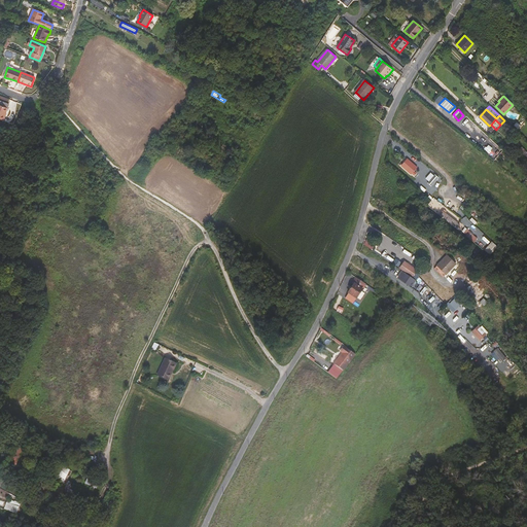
[(403,161),(398,168),(407,175),(408,173),(410,175),(414,169),(403,161)]
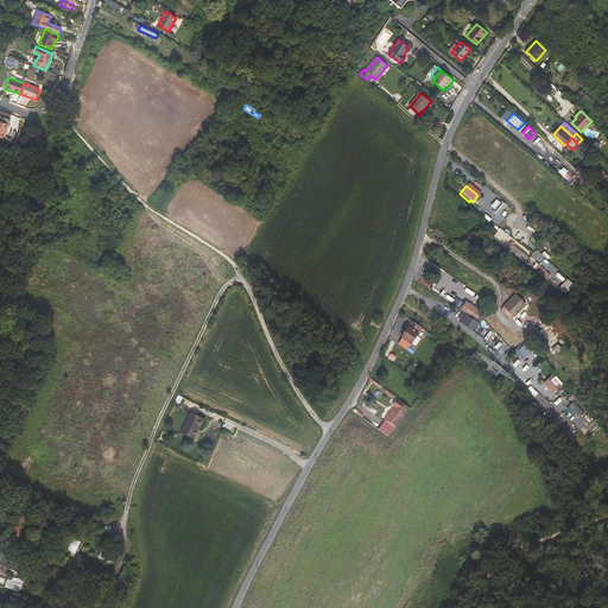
[(491,206),(499,213),(506,204),(498,197),(491,206)]
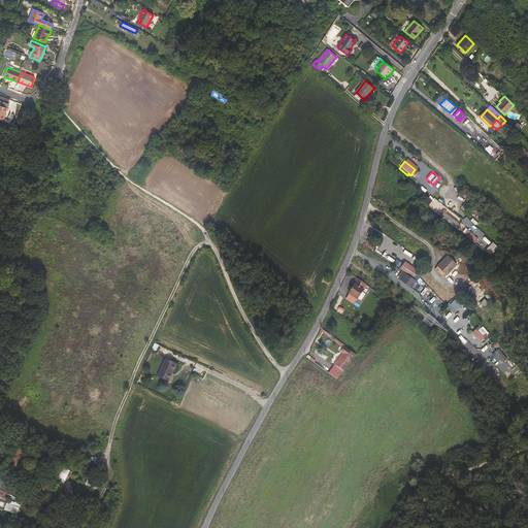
[(439,211),(443,206),(435,200),(431,205),(439,211)]
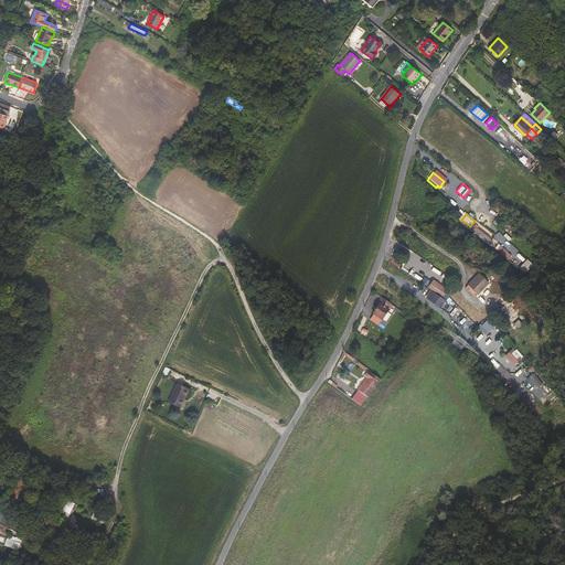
[(483,243),(486,245),(490,241),(475,227),(471,232),(483,243)]
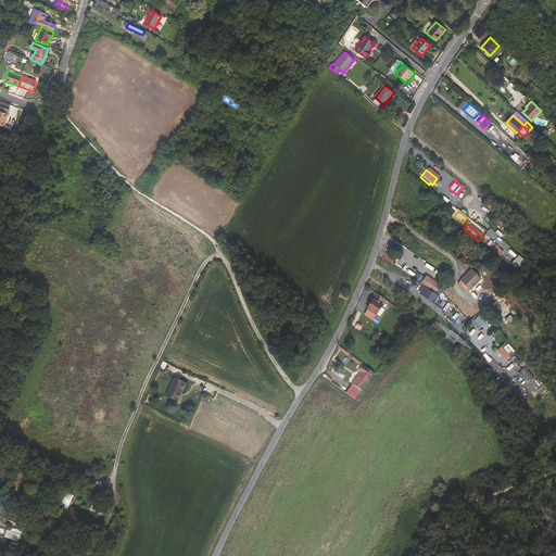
[(491,249),(501,255),(504,250),(494,243),(491,249)]
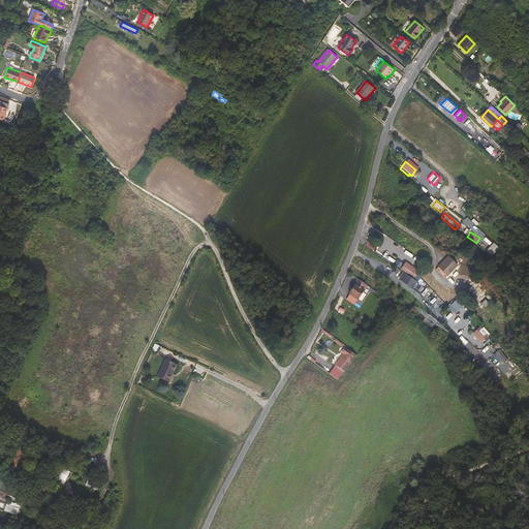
[(493,256),(502,247),(496,242),(493,247),(495,249),(491,254),(493,256)]
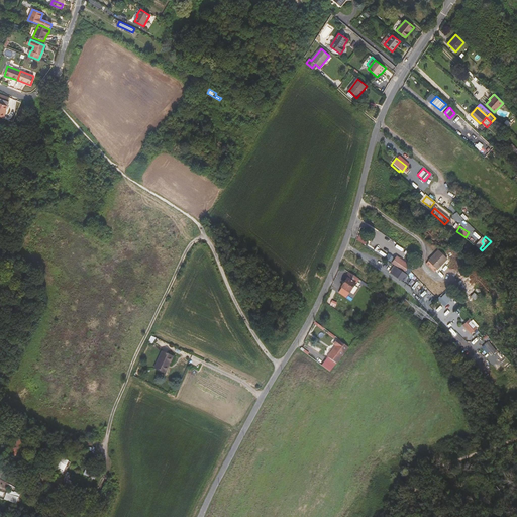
[(439,251),(425,263),(432,272),(447,261),(439,251)]
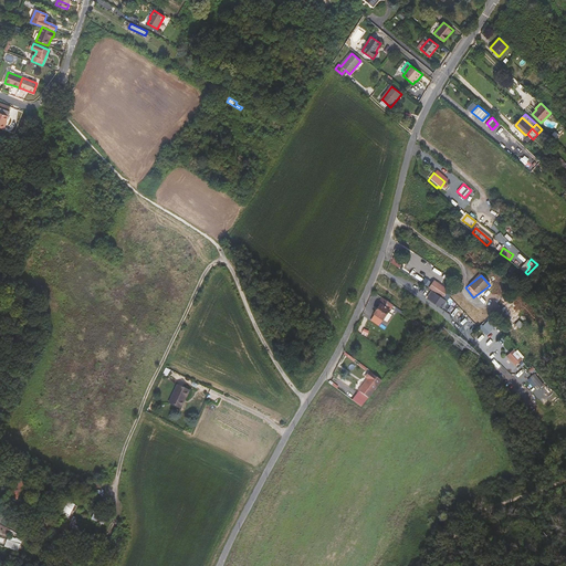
[(430,287),(443,296),(449,290),(441,285),(439,289),(432,284),(430,287)]
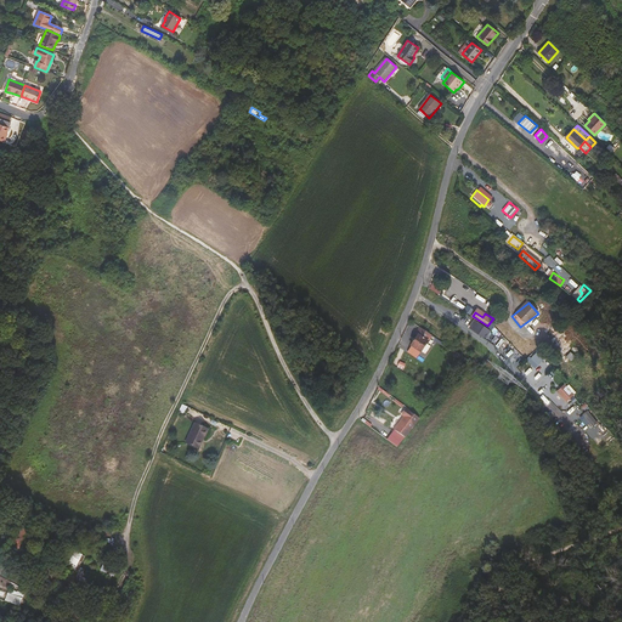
[(431,334),(419,327),(416,332),(418,334),(411,344),(420,351),(431,334)]
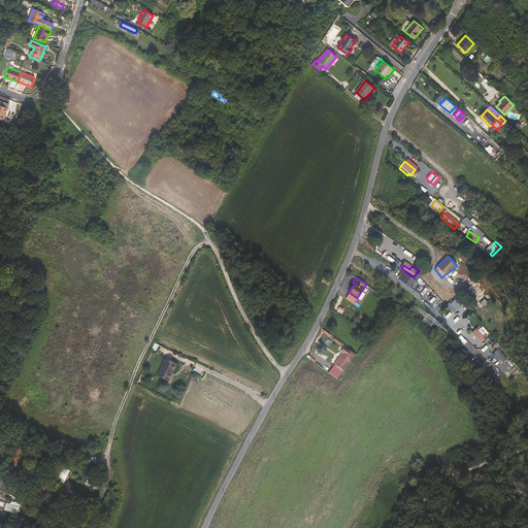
[(385,297),(382,300),(392,306),(394,303),(385,297)]
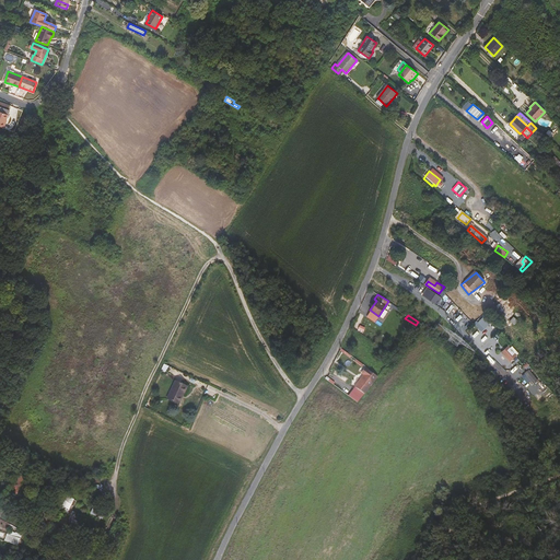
[(485,328),(491,322),(483,315),(478,321),(485,328)]
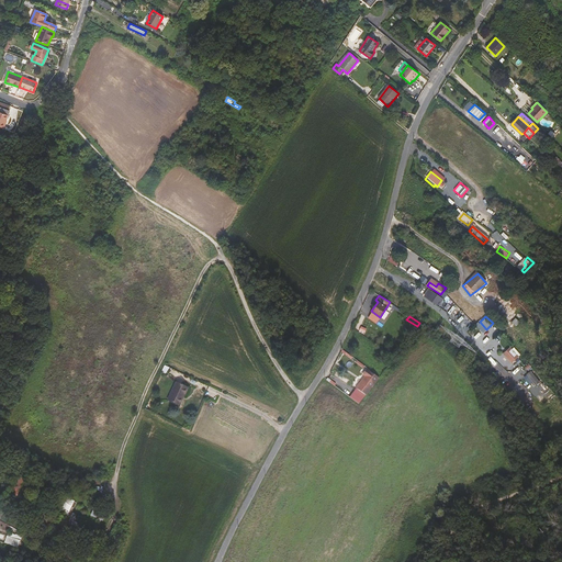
[(350,339),(346,346),(353,352),(356,348),(358,350),(360,347),(350,339)]
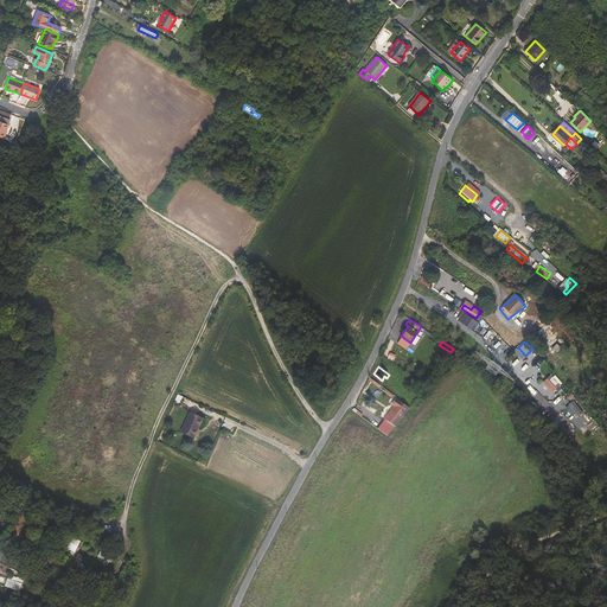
[(551,372),(543,381),(553,391),(562,384),(551,372)]
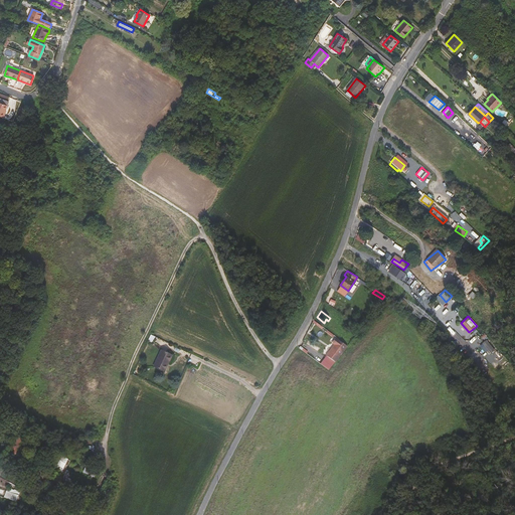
[(487,339),(483,342),(491,352),(495,349),(487,339)]
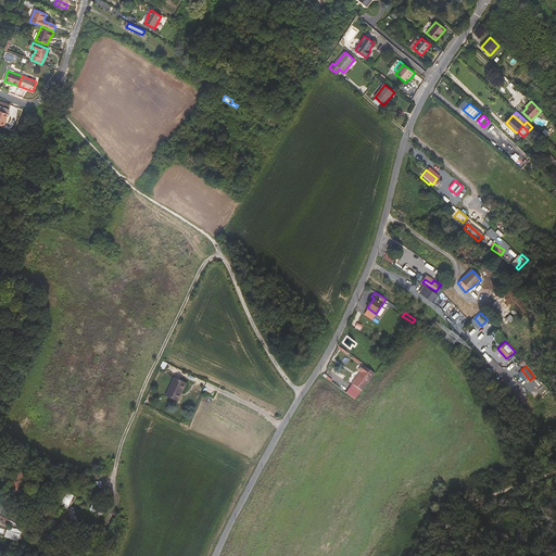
[(346,393),(353,397),(373,374),(364,367),(361,370),(362,373),(352,383),(356,387),(354,389),(351,387),(346,393)]
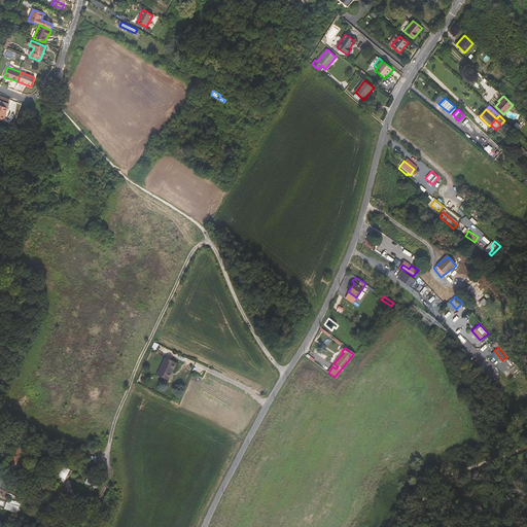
[(473,362),(477,359),(471,353),(468,355),(473,362)]
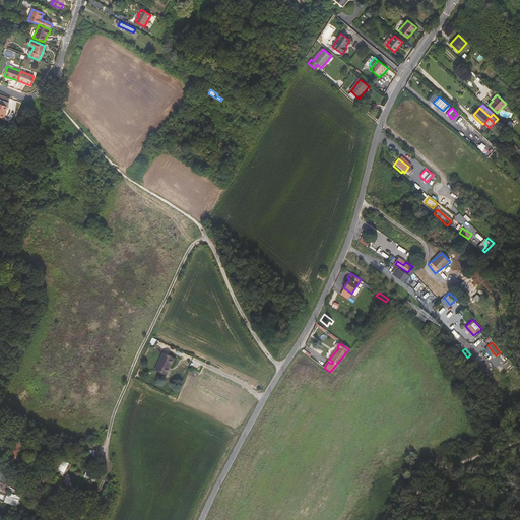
[(167,358),(160,374),(171,379),(173,373),(172,373),(177,363),(167,358)]
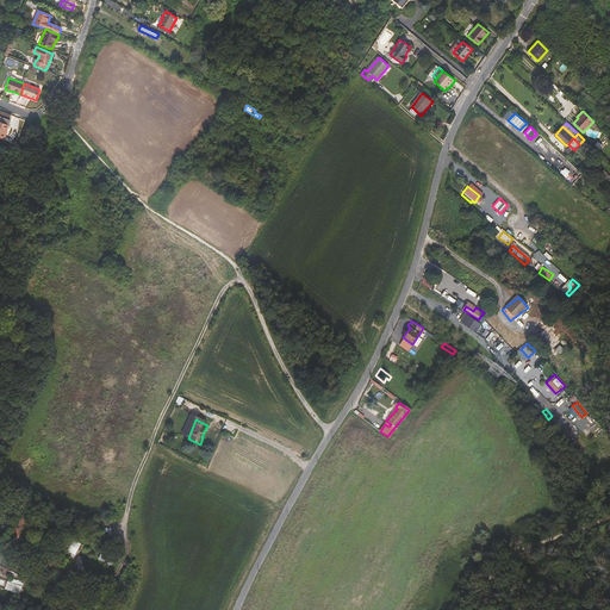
[(18,516),(8,536),(18,540),(26,520),(18,516)]
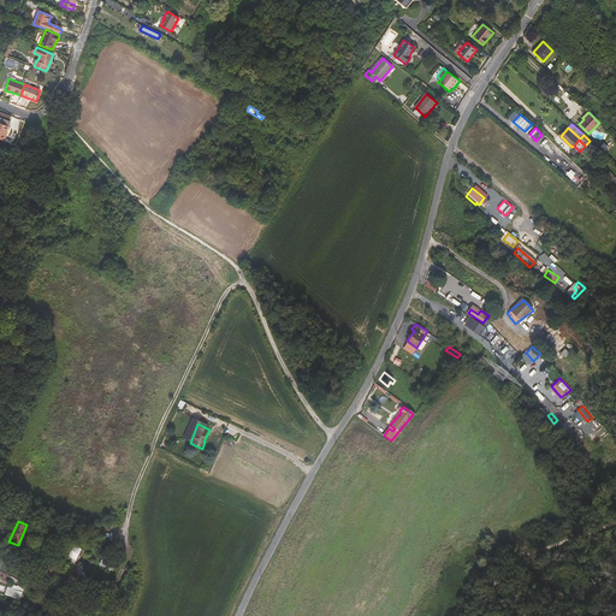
[(80,564),(83,566),(87,558),(90,560),(93,554),(81,548),(77,555),(78,556),(77,561),(81,562),(80,564)]
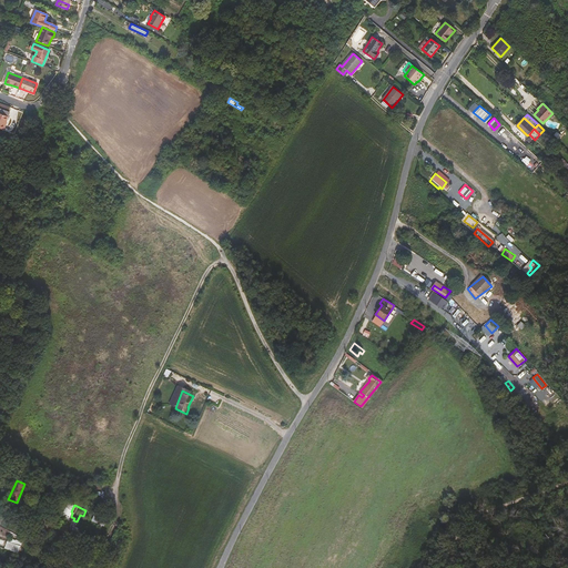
[(101,517),(98,523),(110,528),(112,521),(101,517)]
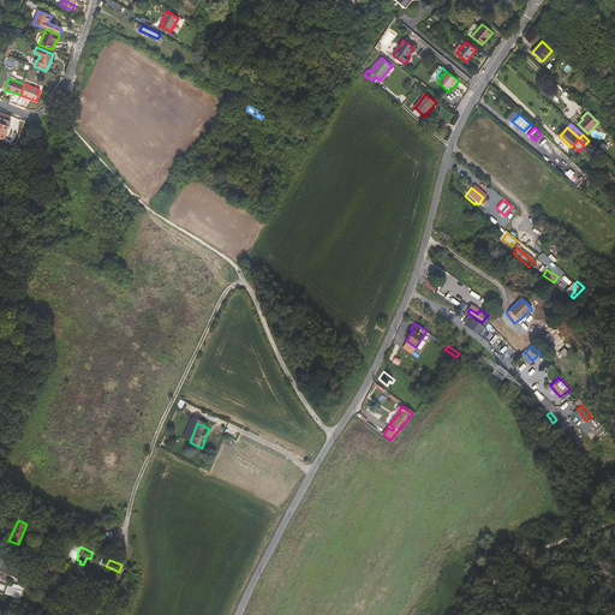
[(10,581),(6,593),(18,598),(23,586),(10,581)]
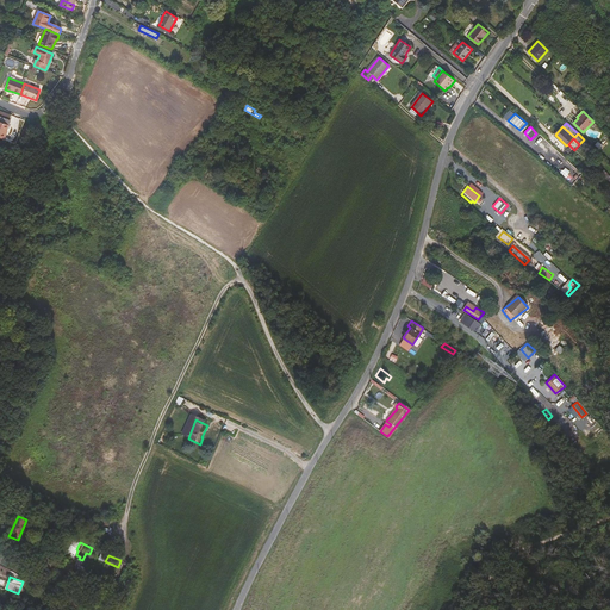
[(433,577),(424,593),(430,596),(439,580),(433,577)]
